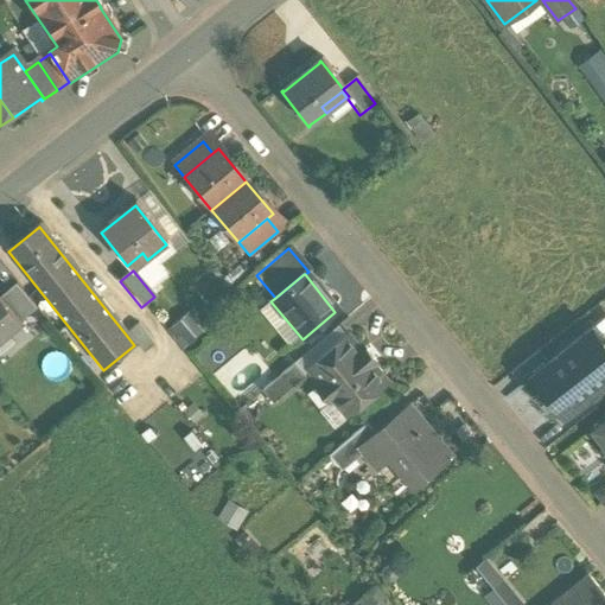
[(34,312),(14,287),(0,299),(0,301),(19,325),(34,312)]
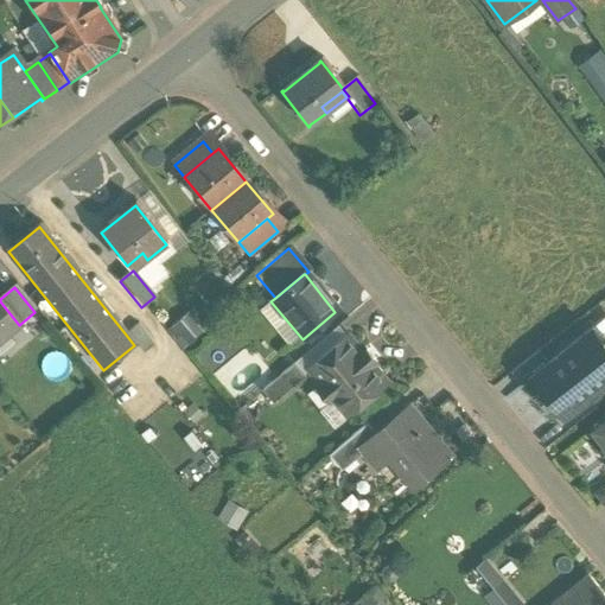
[(0,339),(19,325),(0,301),(0,339)]
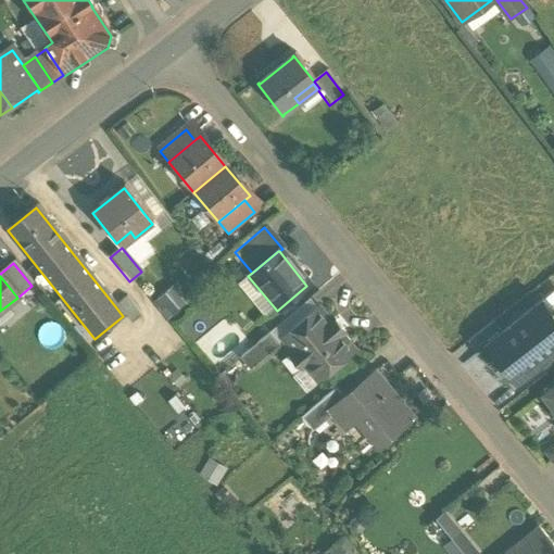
[(185,304),(170,289),(155,303),(170,318),(185,304)]
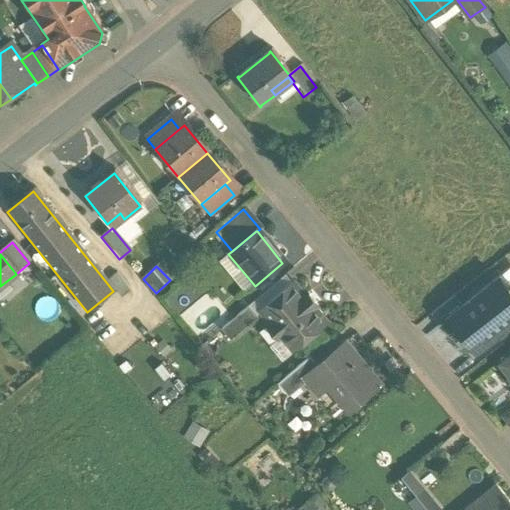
[(128,292),(115,275),(106,282),(113,291),(119,299),(128,292)]
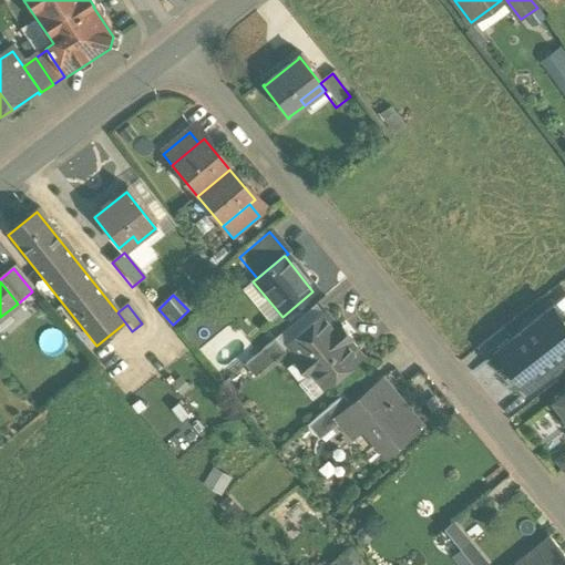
[(558,362),(564,357),(564,324),(552,308),(509,341),(494,352),(523,389),(558,362)]
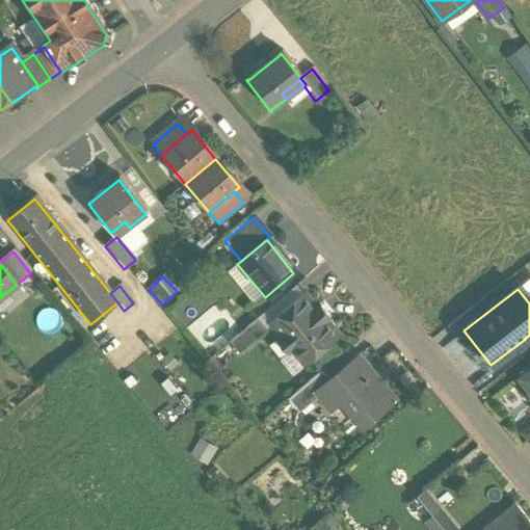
[(305,296),(270,324),(280,337),(276,340),(288,353),(291,350),(302,364),(337,336),(325,322),(329,319),(317,306),(314,309),(305,296)]
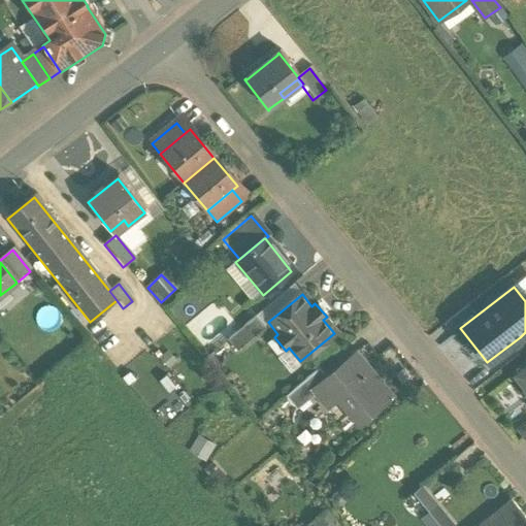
[(460,328),(473,318),(466,309),(444,327),(450,335),(460,328)]
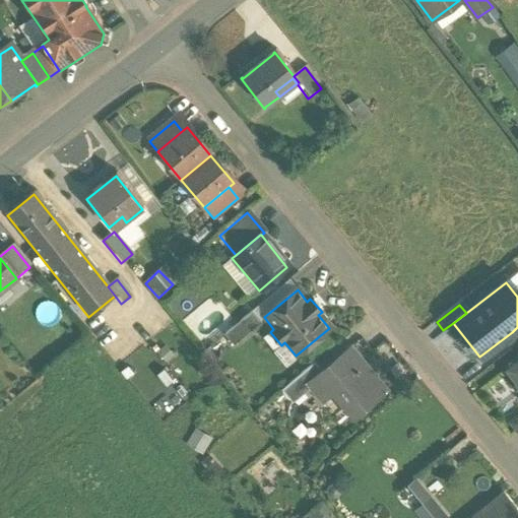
[(251,312),(222,335),(232,346),(260,323),(251,312)]
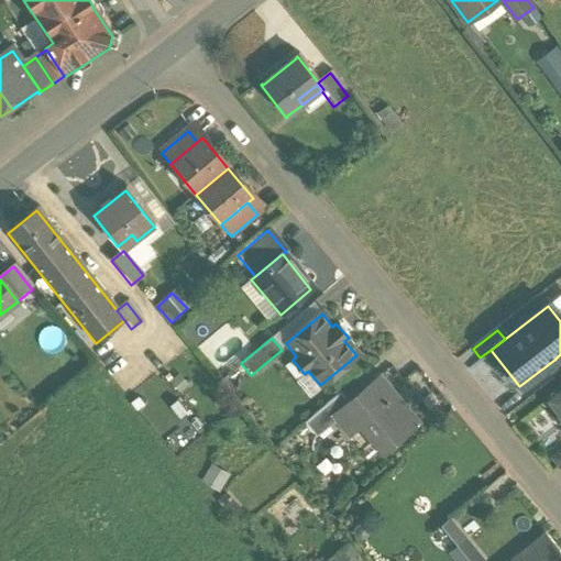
[(418,421),(381,376),(348,403),(349,404),(334,416),(337,419),(352,438),(360,431),(378,455),(418,421)]
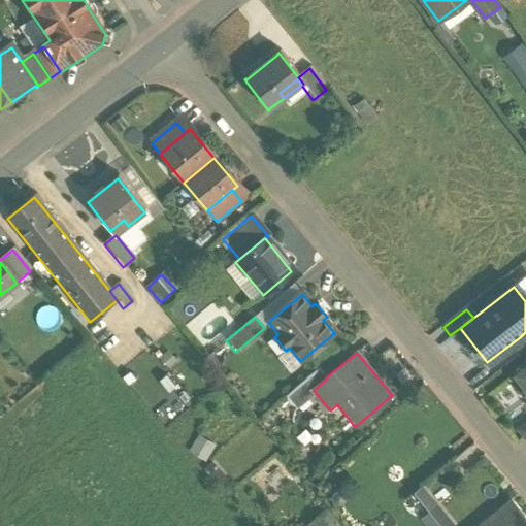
[(525,366),(515,375),(525,391),(525,366)]
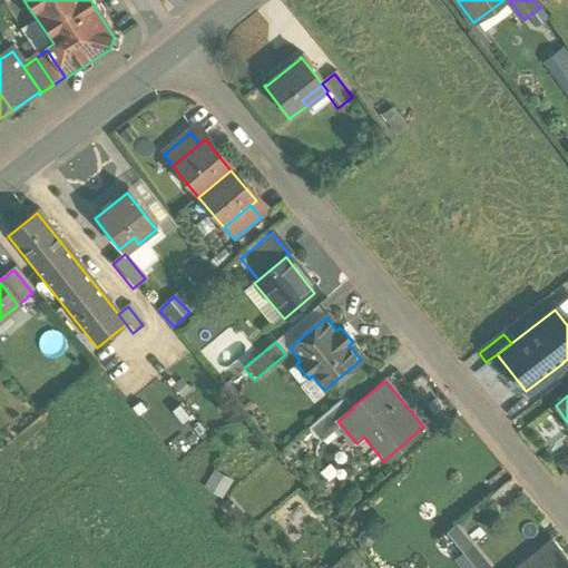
[(344,398),(309,428),(320,442),(341,424),(339,421),(353,409),(352,408),(344,398)]
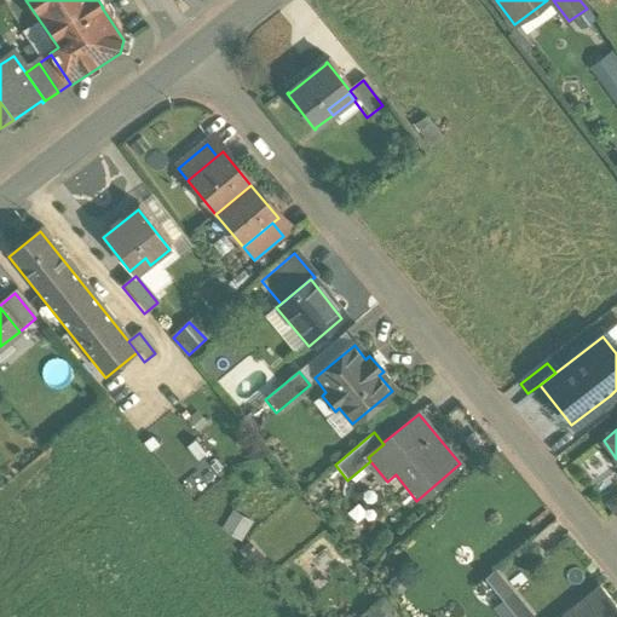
[(616,491),(605,503),(616,517),(616,515),(616,491)]
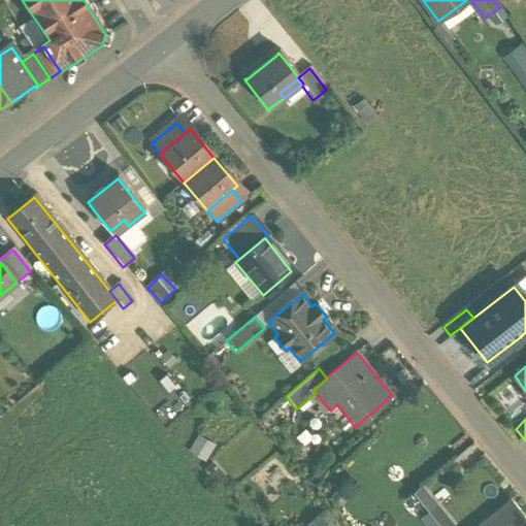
[(203,461),(214,447),(199,436),(189,451),(203,461)]
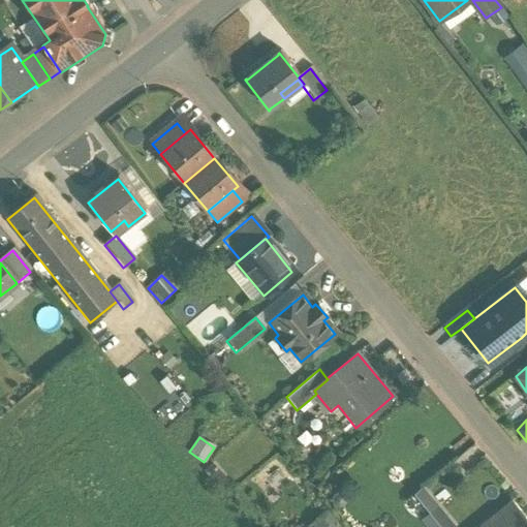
[(436,509),(420,489),(412,494),(430,515),(436,509)]
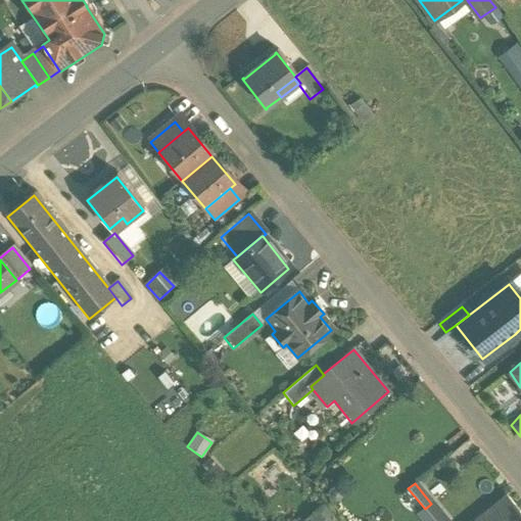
[(520,520),(520,512),(506,493),(485,510),(485,511),(488,515),(481,520),(520,520)]
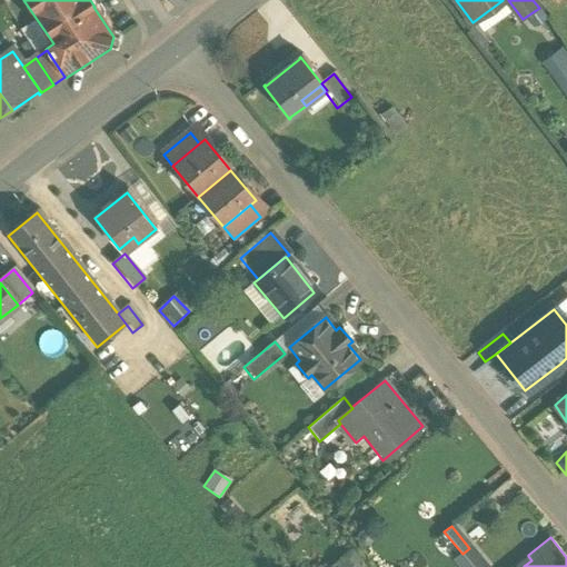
[(484,566),(469,548),(463,554),(461,554),(471,566),(484,566)]
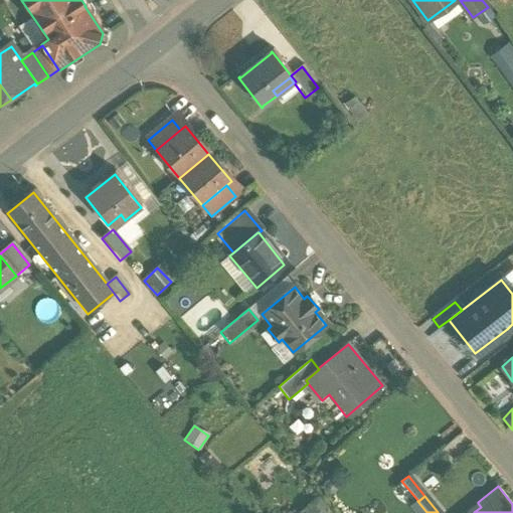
[(426,512),(417,501),(411,507),(416,512),(426,512)]
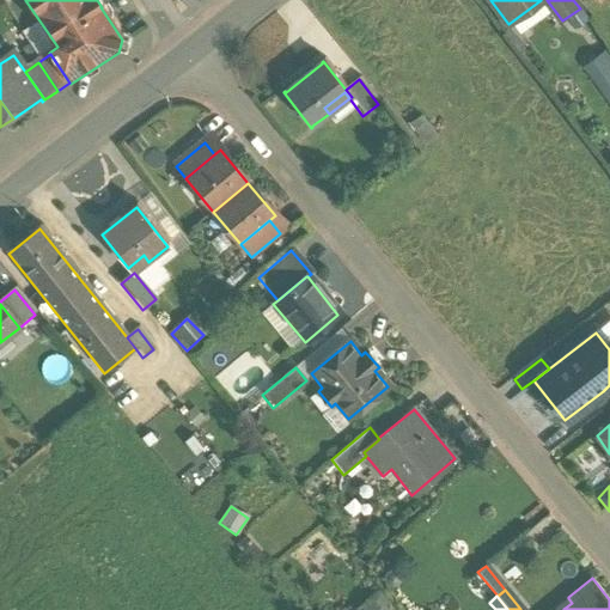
[(568,597),(553,609),(563,609),(572,603),(568,598),(568,597)]
